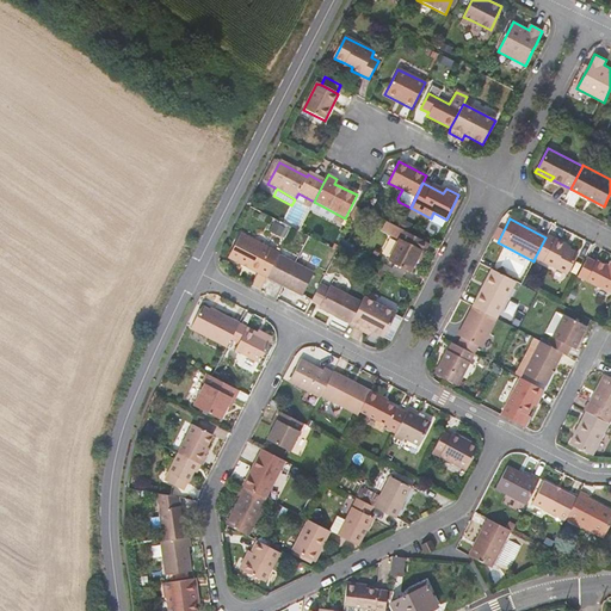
[(395,266),(406,271),(411,273),(421,253),(425,254),(429,246),(386,223),(381,232),(397,240),(397,239),(399,240),(388,263),(395,266)]
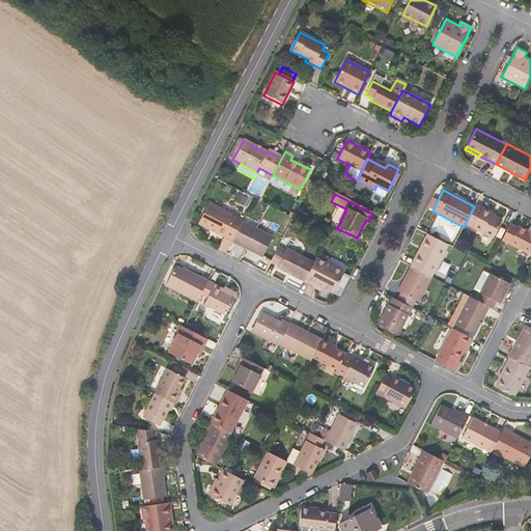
[(198,223),(224,236),(227,231),(234,235),(242,221),(243,220),(210,202),(198,223)]
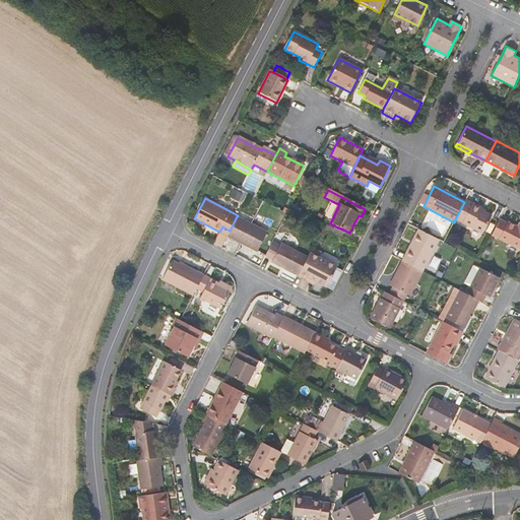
[(474,206),(475,204),(465,199),(464,202),(455,219),(475,230),(484,212),(474,206)]
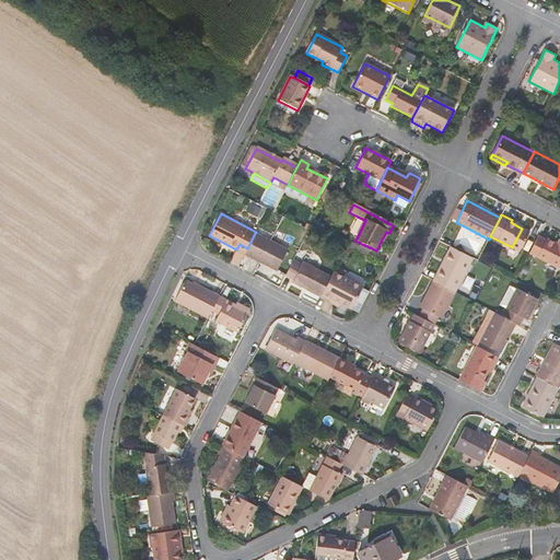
[(246,252),(265,261),(264,265),(277,271),(288,249),(255,233),(247,248),(246,252)]
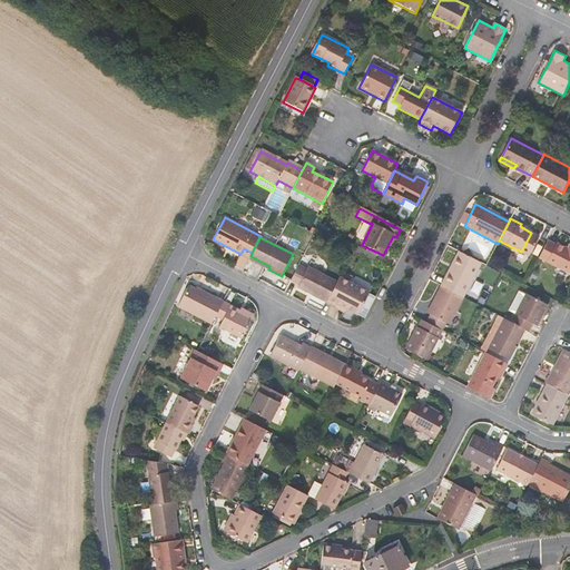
[(548,241),(539,258),(569,274),(569,245),(568,249),(557,244),(557,245),(548,241)]
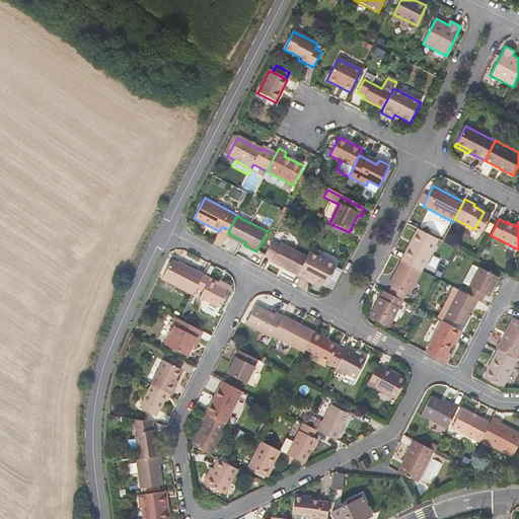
[(222,226),(219,231),(226,235),(228,233),(229,230),(222,226)]
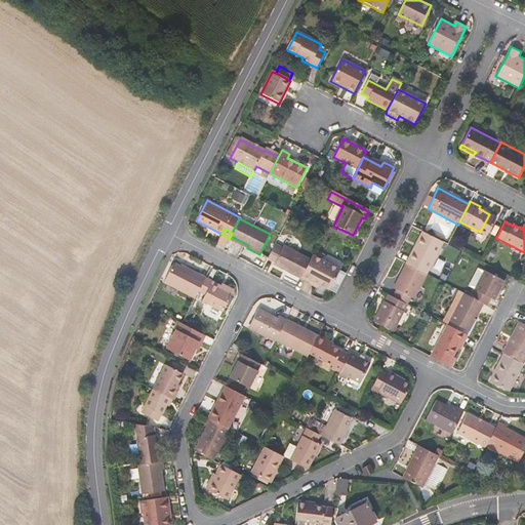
[(326,232),(335,237),(337,233),(328,229),(326,232)]
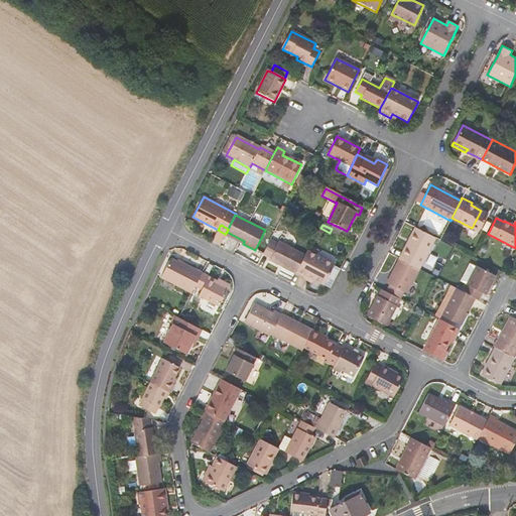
[(334,225),(332,229),(330,233),(339,237),(343,229),(334,225)]
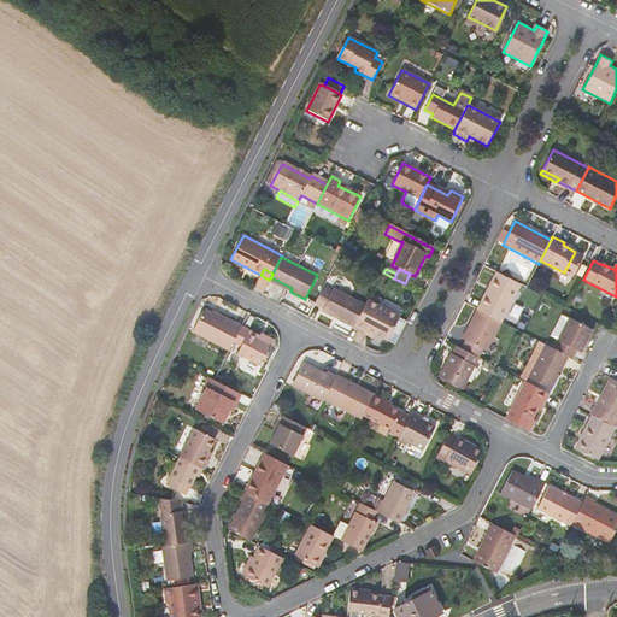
[(521,286),(497,274),(477,311),(501,323),(521,286)]
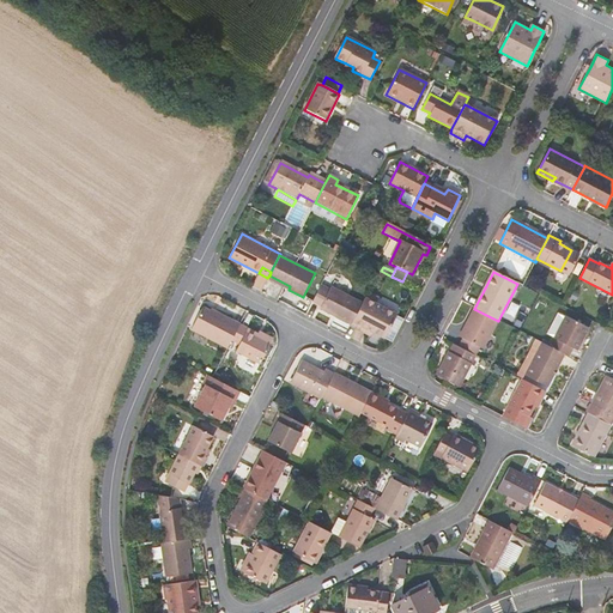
[(269,275),(267,278),(289,290),(290,286),(269,275)]
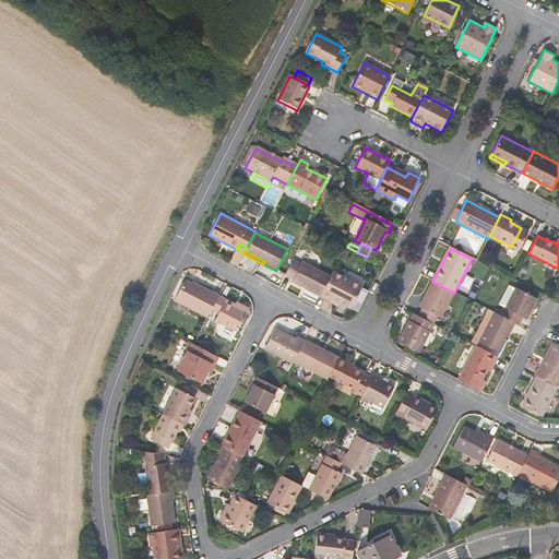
[(293,278),(292,282),(320,296),(330,276),(301,262),(300,264),(293,260),(285,275),(293,278)]
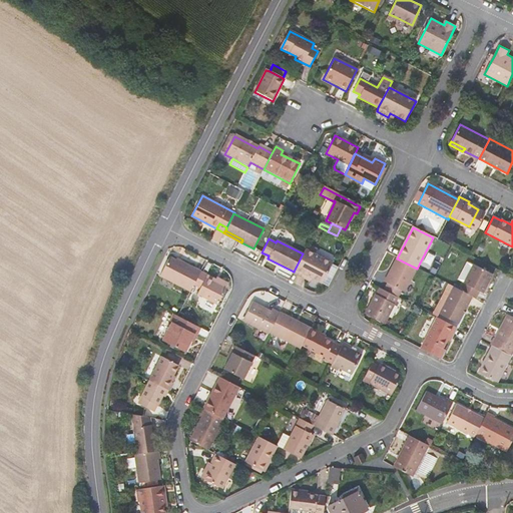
[(304,280),(306,276),(312,279),(322,285),(332,264),(305,249),(303,253),(294,272),(293,274),(304,280)]
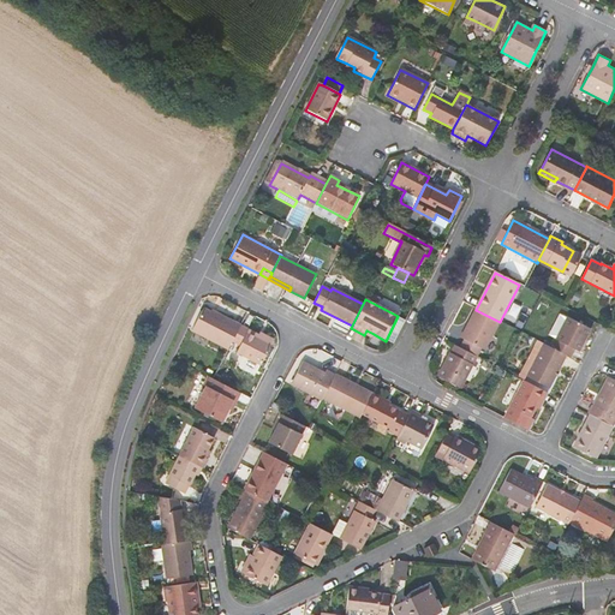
[(216,314),(215,316),(201,309),(190,330),(228,350),(232,342),(240,326),(216,314)]
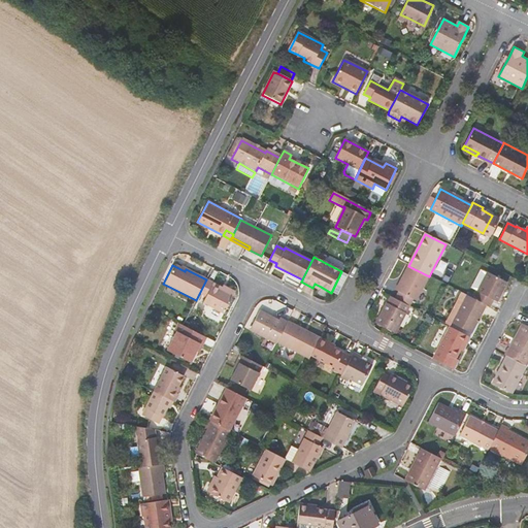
[(395,299),(409,306),(413,300),(416,302),(429,276),(408,266),(395,291),(398,293),(395,299)]
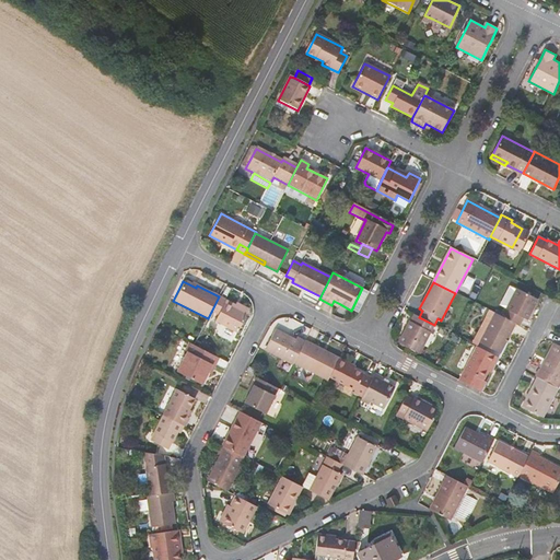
[(516,325),(520,327),(524,319),(527,322),(538,301),(517,291),(503,318),(516,325)]
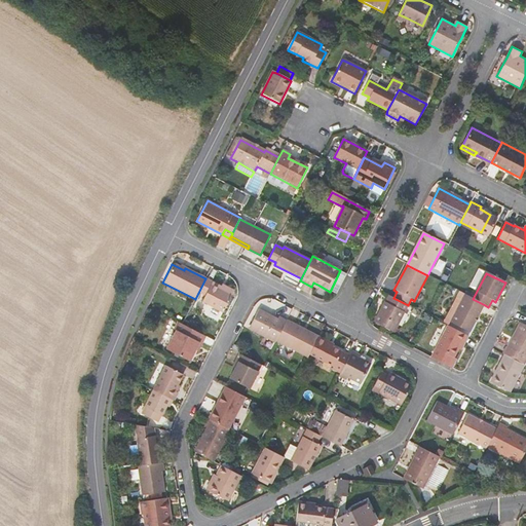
[(201,302),(222,313),(231,296),(219,289),(221,287),(205,278),(198,293),(205,296),(201,302)]
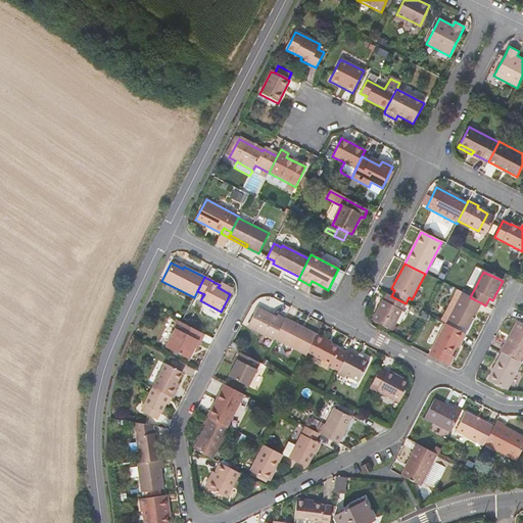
[(220,285),(218,287),(230,294),(233,289),(221,282),(220,285)]
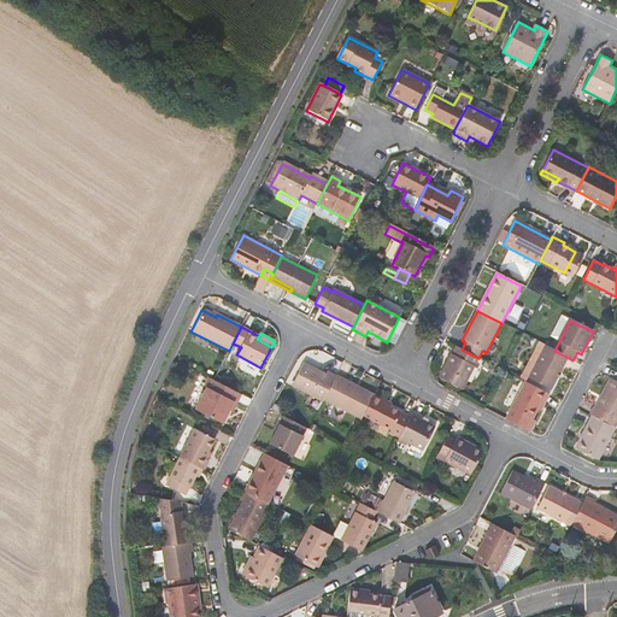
[(529,377),(552,391),(569,358),(554,351),(545,346),(529,377)]
